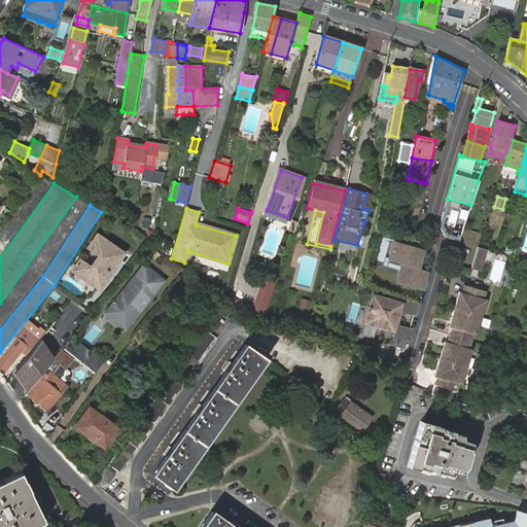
[(80,260),(73,270),(98,286),(113,264),(104,258),(111,247),(96,237),(89,248),(98,254),(90,267),(80,260)]
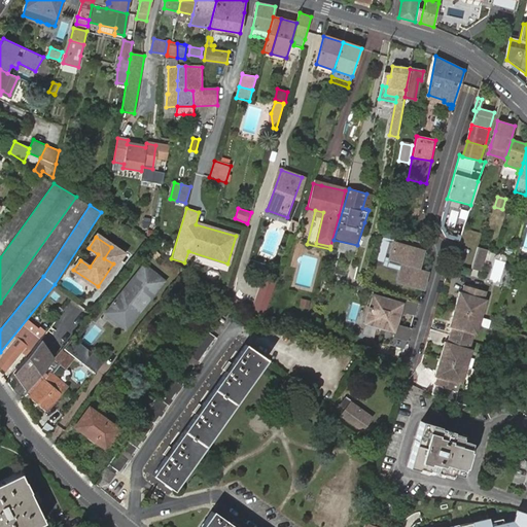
[(422,251),(393,243),(389,257),(403,261),(397,281),(421,287),(425,273),(417,271),(422,251)]
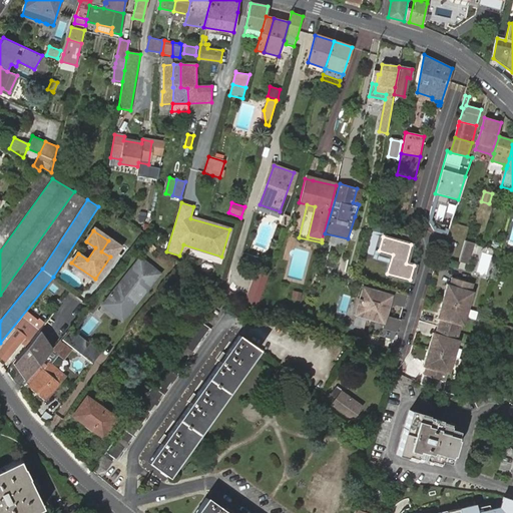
[(463,239),(457,260),(469,263),(475,242),(463,239)]
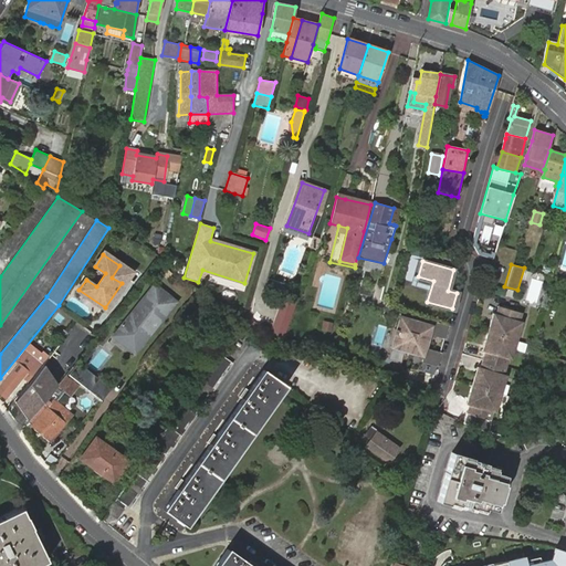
[(119,265),(112,278),(122,283),(129,272),(119,265)]
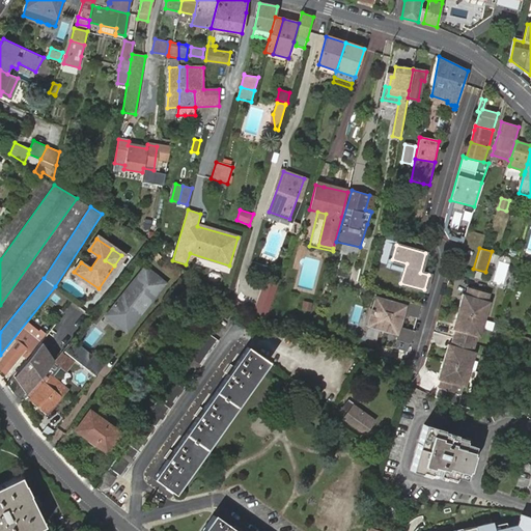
[(499,261),(494,282),(504,284),(509,263),(499,261)]
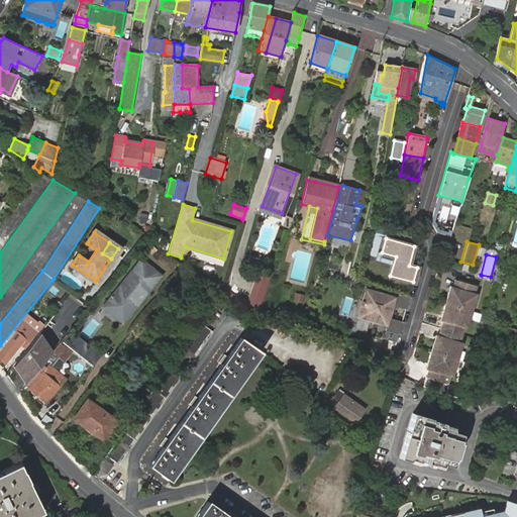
[(141,260),(106,304),(124,319),(160,274),(141,260)]
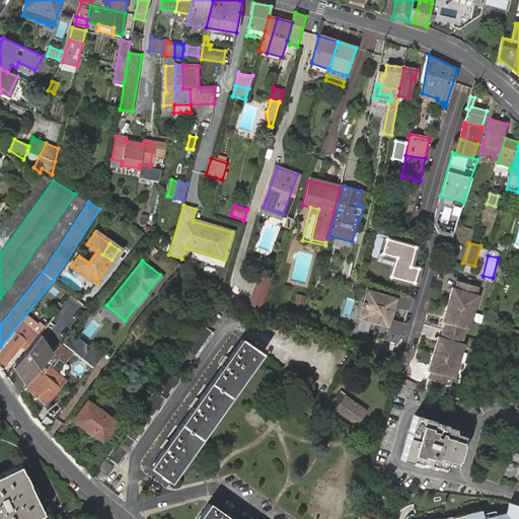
[(261,274),(248,306),(262,310),(273,278),(261,274)]
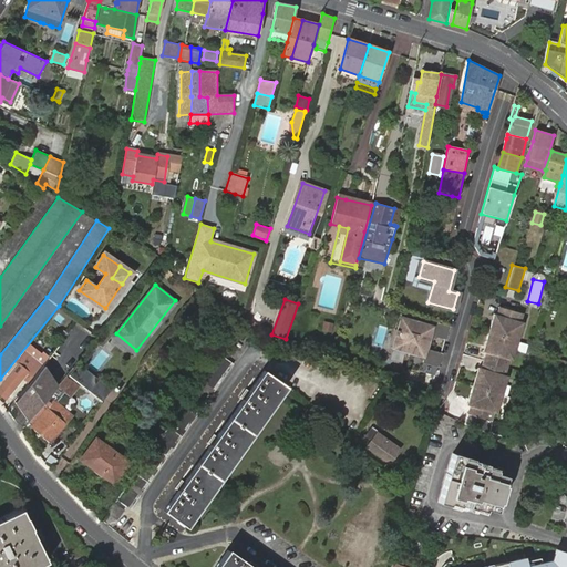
[(493,315),(487,332),(493,334),(503,337),(517,341),(523,322),(521,321),(523,313),(498,307),(496,315),(493,315)]
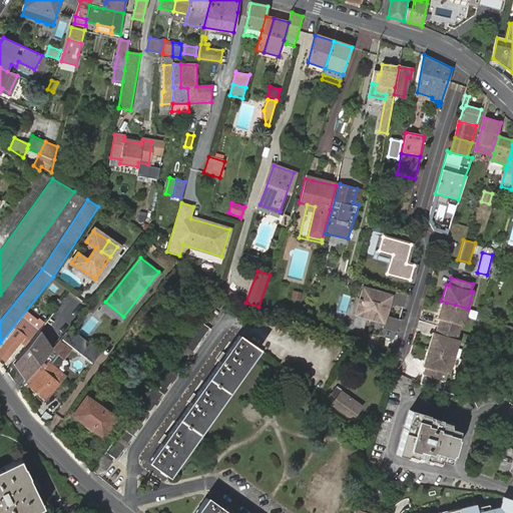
[(363,289),(352,328),(378,336),(381,326),(390,296),(363,289)]
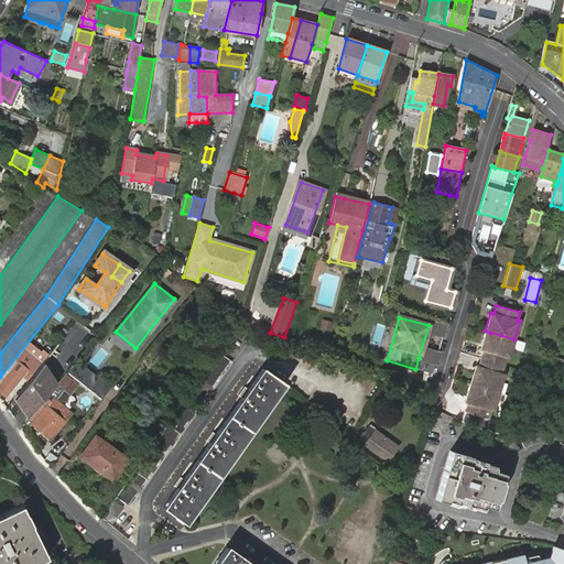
[(328,331),(332,322),(322,318),(318,328),(328,331)]
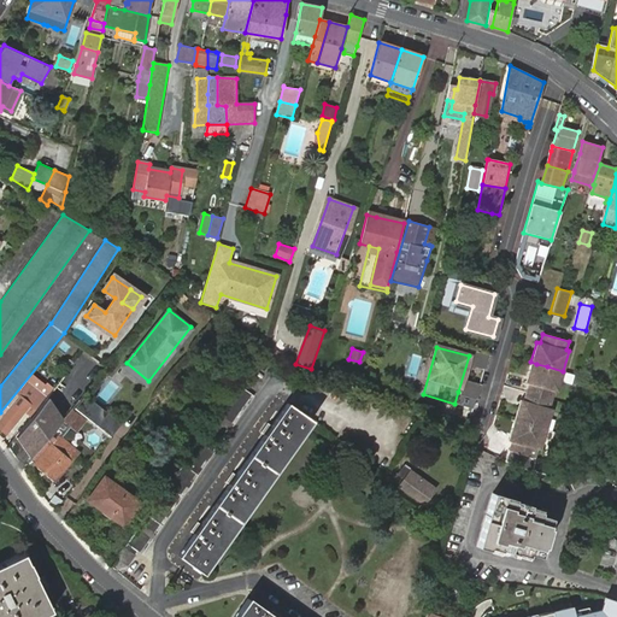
[(471,368),(485,369),(487,353),(474,352),(471,368)]
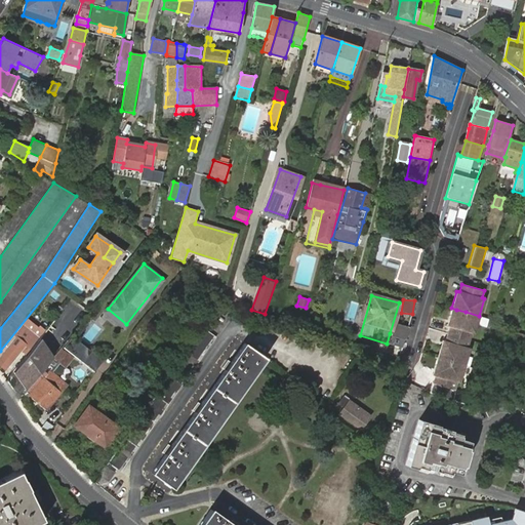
[(456,310),(451,308),(447,325),(449,326),(447,333),(449,334),(470,340),(472,332),(474,333),(479,316),(466,312),(456,310)]
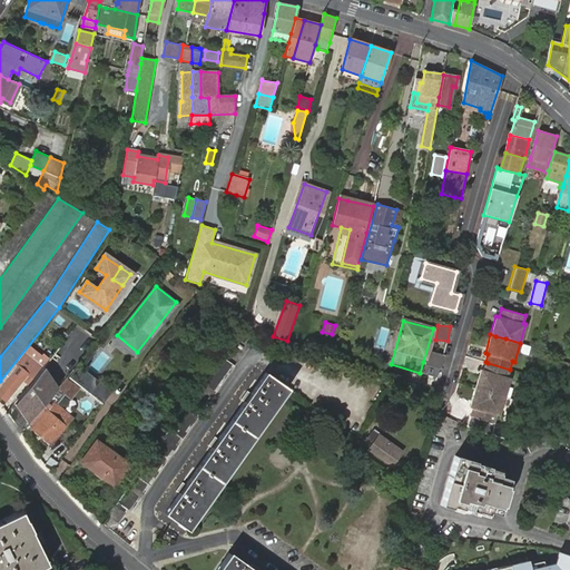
[(137,352),(117,335),(114,340),(133,356),(137,352)]
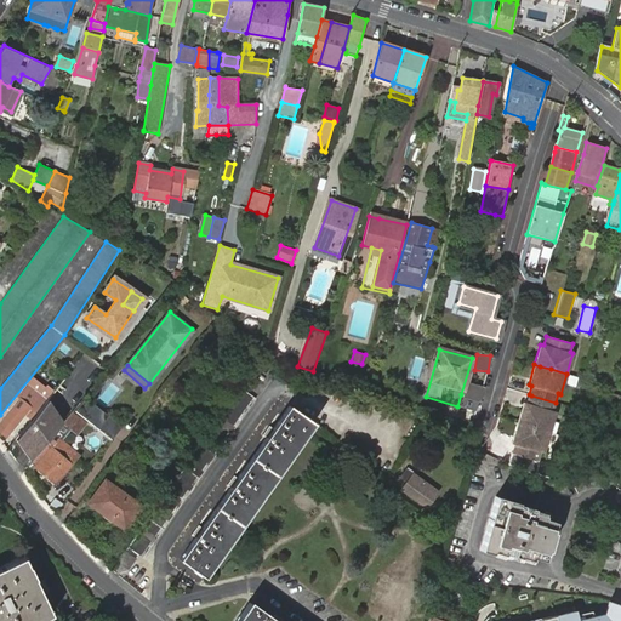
[(482,388),(465,383),(461,394),(478,399),(482,388)]
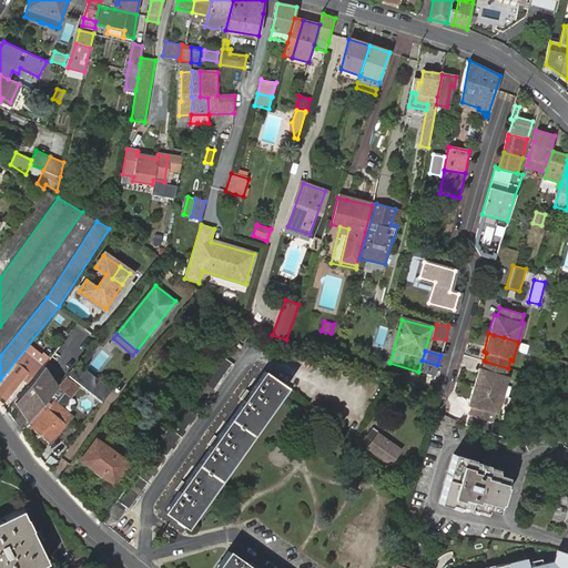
[(234,364),(220,354),(146,457),(114,504),(124,510),(127,507),(130,510),(234,364)]
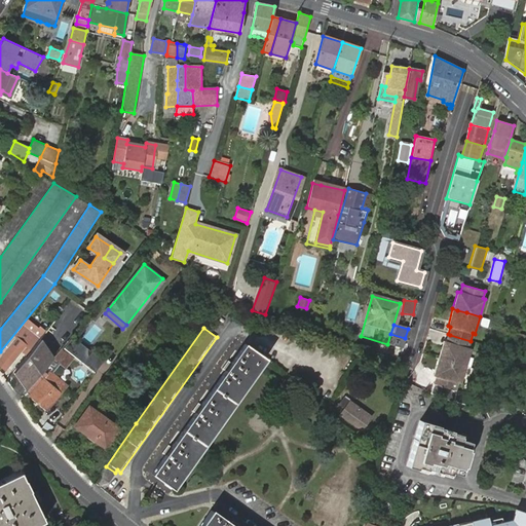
[(38,339),(25,329),(17,338),(0,359),(0,364),(6,370),(26,344),(30,348),(38,339)]
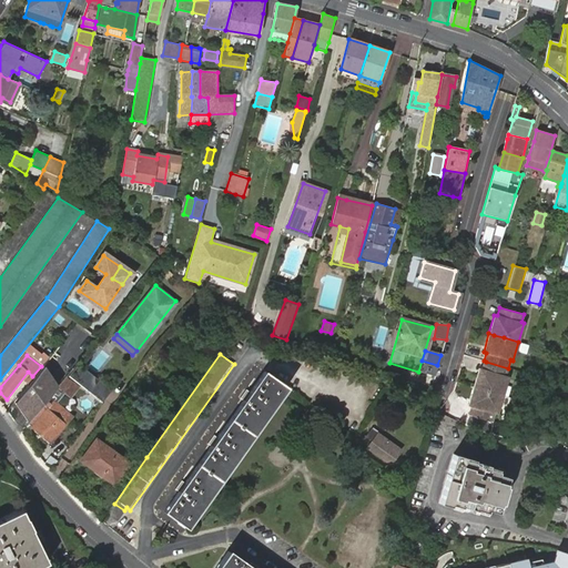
[(486,362),(484,361),(482,369),(478,368),(473,387),(478,388),(503,396),(508,377),(505,376),(508,368),(486,362)]
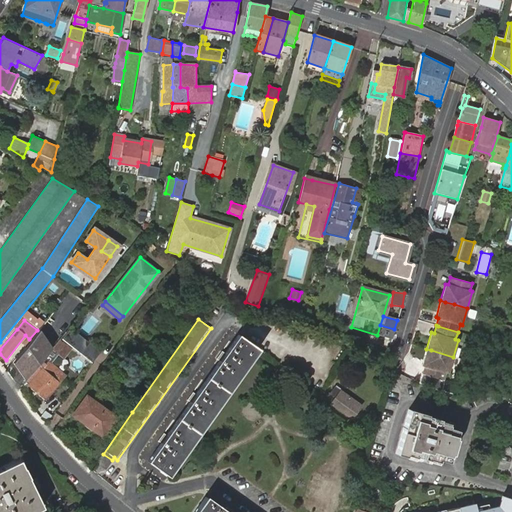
[(62,340),(91,362),(100,351),(71,329),(62,340)]
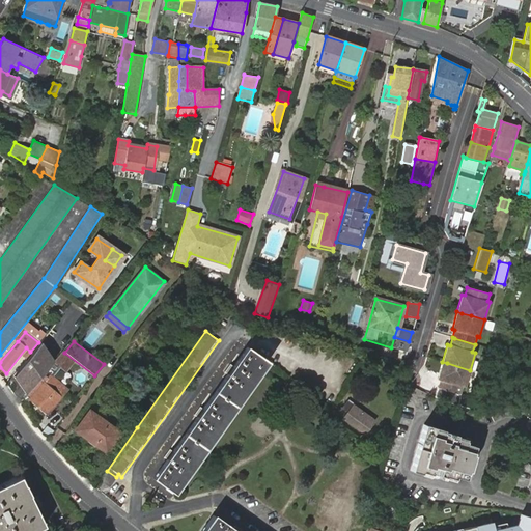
[(20,385),(27,395),(44,374),(50,367),(51,366),(53,363),(54,361),(46,355),(36,346),(35,348),(32,352),(15,374),(23,381),(20,385)]
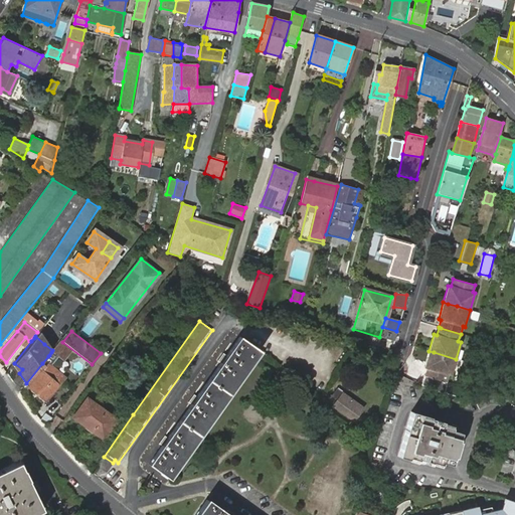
[(261,351),(239,336),(235,342),(226,355),(223,353),(217,361),(220,363),(205,383),(197,396),(194,394),(188,402),(191,404),(177,424),(168,438),(165,436),(159,444),(162,446),(149,465),(169,480),(175,471),(173,469),(252,357),(254,359),(261,351)]
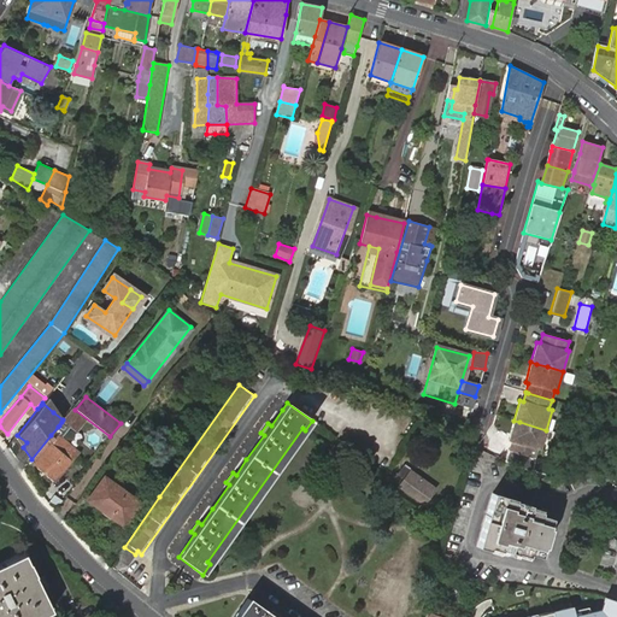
[(72,410),(64,422),(77,432),(86,419),(72,410)]
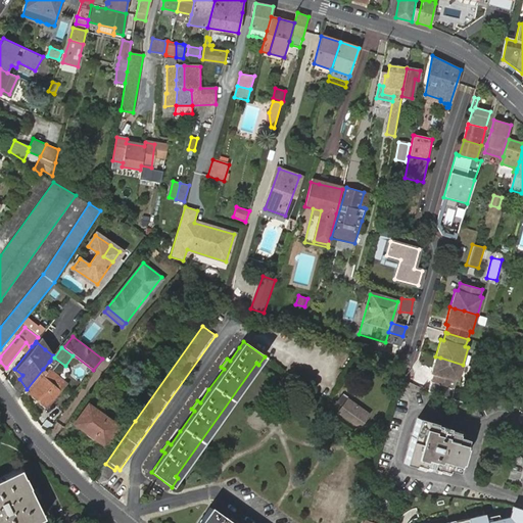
[(440,358),(435,357),(430,373),(433,374),(431,381),(453,388),(455,381),(458,381),(463,365),(440,358)]
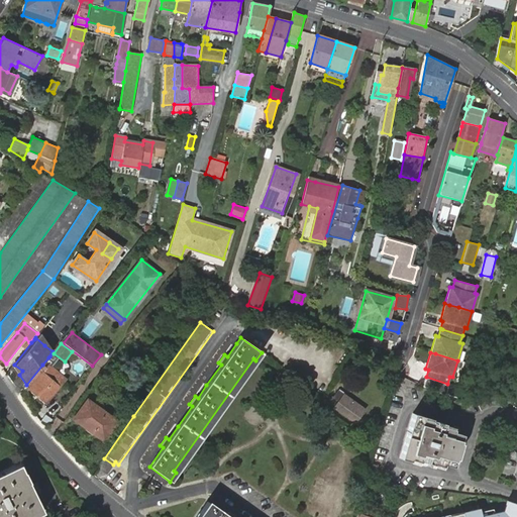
[(26,385),(25,385),(46,403),(63,383),(57,378),(60,374),(49,365),(46,369),(42,365),(26,385)]
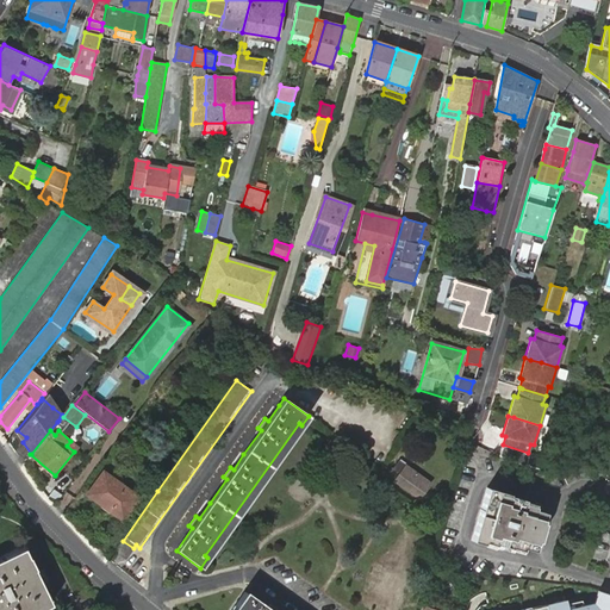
[(67,446),(74,452),(78,447),(70,441),(67,446)]
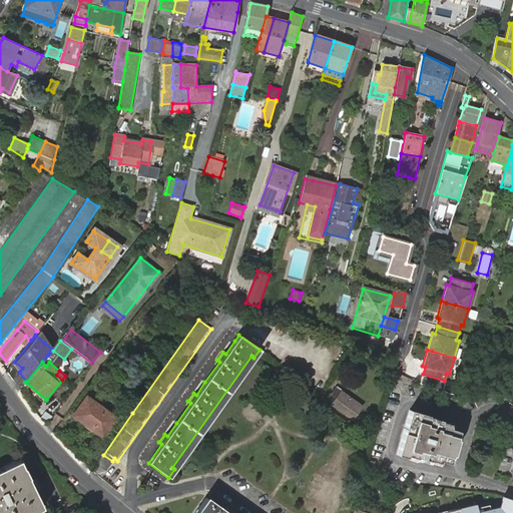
[(341,391),(337,387),(332,394),(337,397),(332,404),(352,418),(361,406),(341,391)]
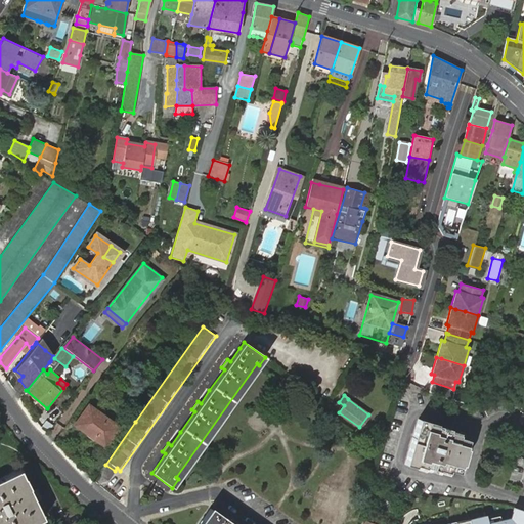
[(490,403),(483,406),(488,416),(495,411),(490,403)]
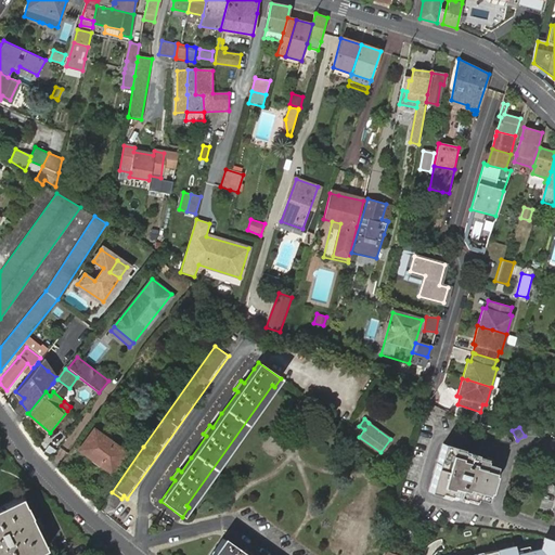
[(114,444),(93,430),(80,449),(87,454),(94,460),(101,464),(111,472),(125,452),(114,444)]
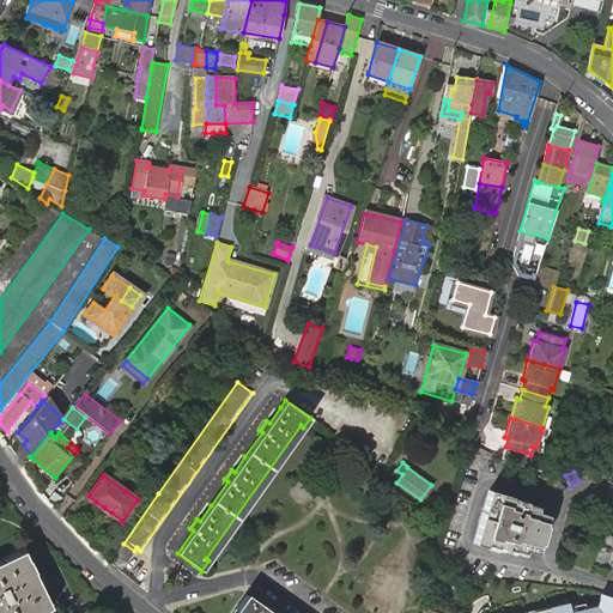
[(501,493),(490,490),(474,542),(485,546),(486,544),(497,547),(498,544),(503,546),(502,550),(508,551),(509,547),(525,552),(526,550),(536,553),(539,544),(541,544),(546,525),(545,525),(547,515),(535,511),(536,509),(521,504),(522,501),(516,499),(515,503),(510,502),(510,498),(499,496),(501,493)]
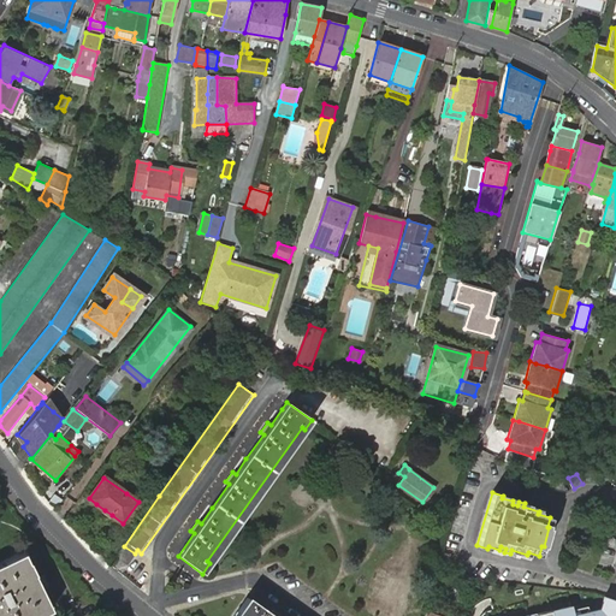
[(124,546),(117,556),(128,564),(135,554),(124,546)]
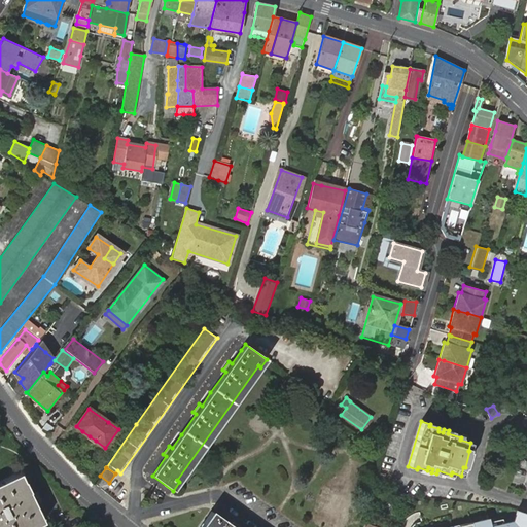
[(33,526),(44,522),(21,473),(0,483),(2,487),(0,488),(0,526),(33,526)]
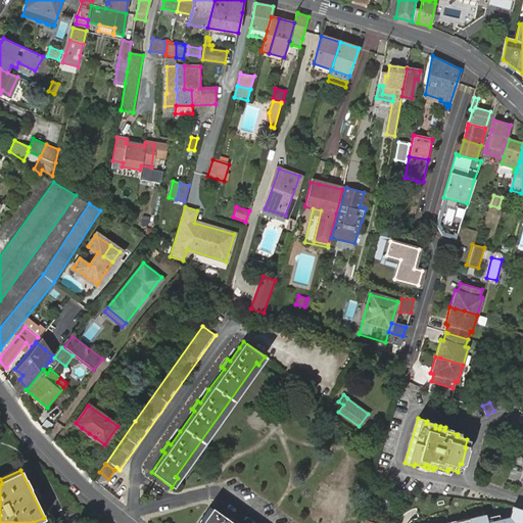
[(482,513),(437,522),(522,522),(522,508),(509,504),(506,515),(484,520),(482,513)]
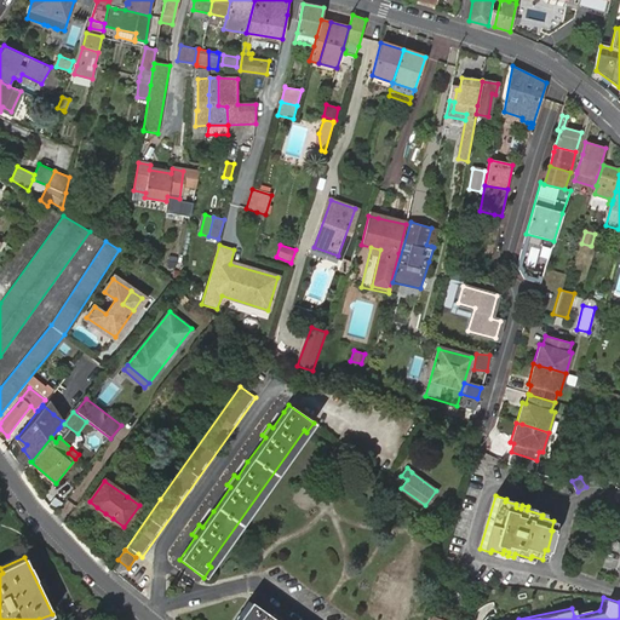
[(273,618),(250,601),(235,619),(282,619),(275,614),(273,618)]
